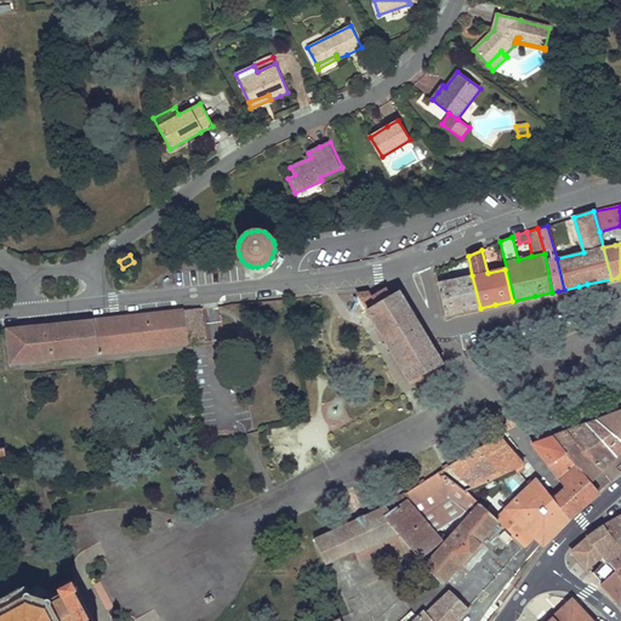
[(472,275),(438,284),(444,317),(465,312),(480,308),(472,275)]
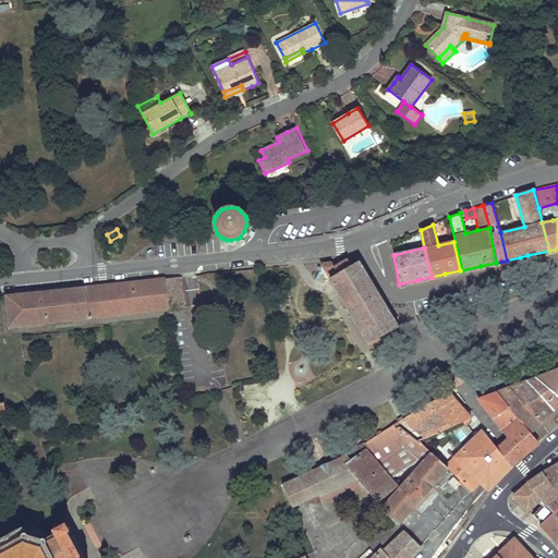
[(358,325),(368,343),(397,327),(358,262),(351,265),(348,259),(340,264),(334,267),(330,262),(320,263),(331,281),(341,298),(358,325)]
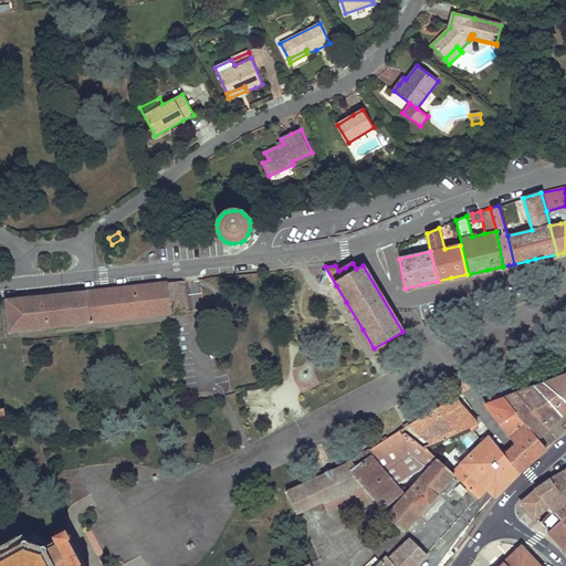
[(187,311),(182,282),(169,283),(173,312),(187,311)]
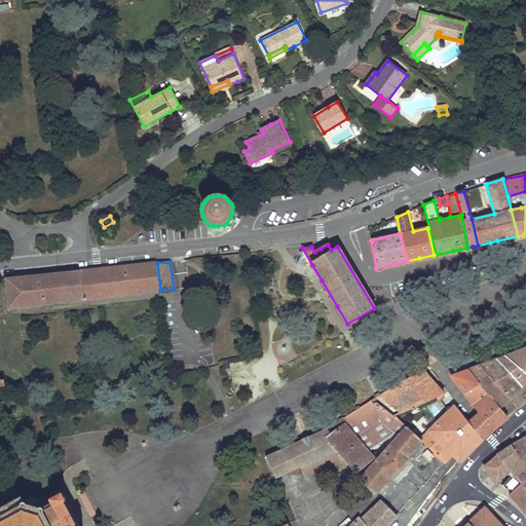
[(160,290),(157,263),(6,278),(9,308),(160,292),(160,290)]
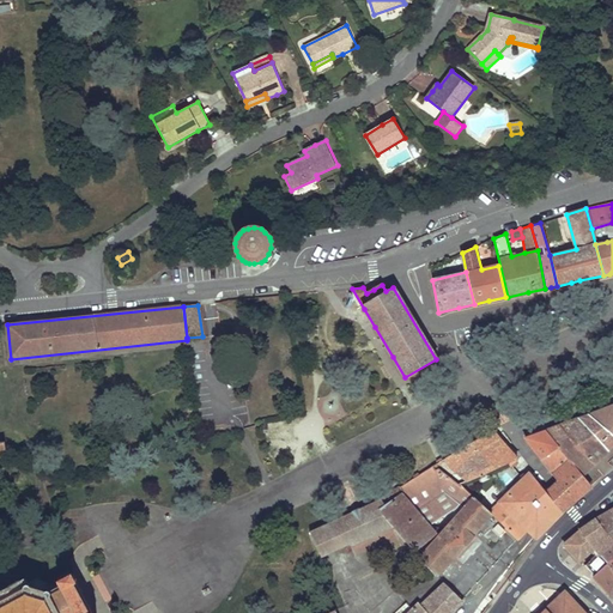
[(612,405),(589,414),(612,435),(612,405)]
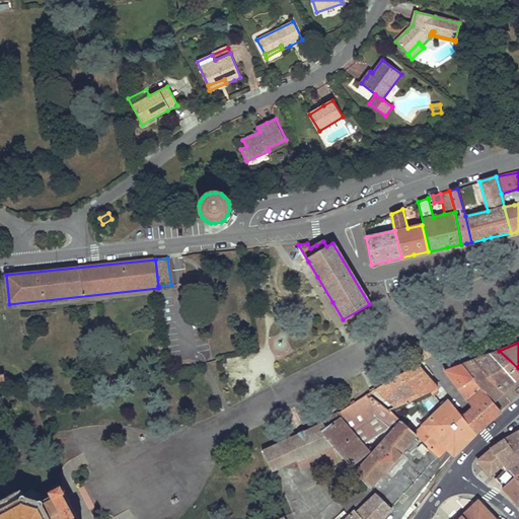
[(518,377),(518,368),(499,351),(490,354),(515,382),(518,378),(518,377)]
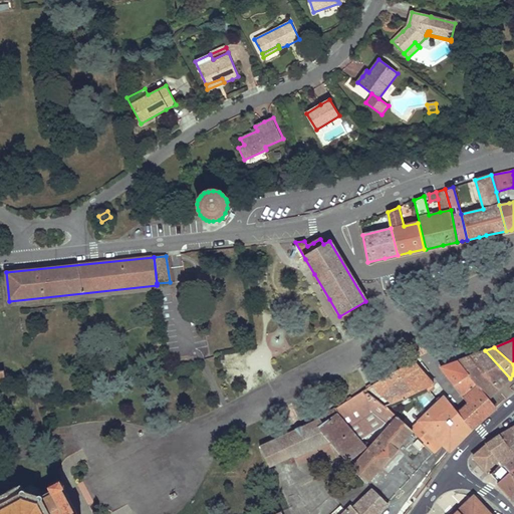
[(510,378),(485,350),(473,354),(457,360),(468,374),(472,379),(483,371),(497,390),(504,382),(510,378)]
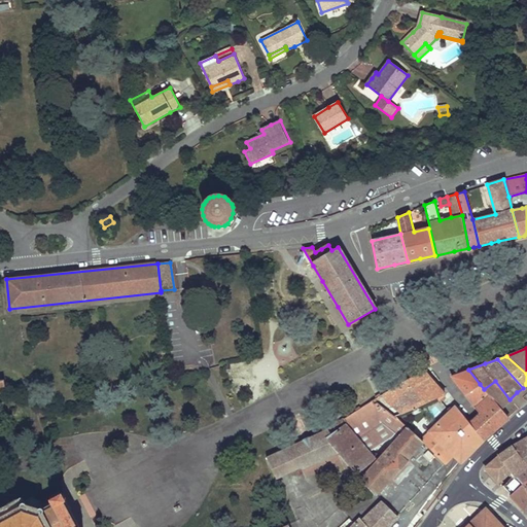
[(429,366),(382,394),(388,403),(402,414),(445,394),(436,385),(441,382),(434,374),(429,366)]
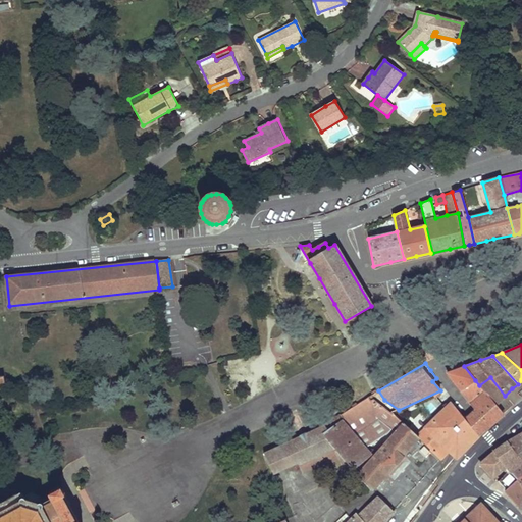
[(475,380),(464,366),(457,369),(447,373),(460,389),(475,380)]
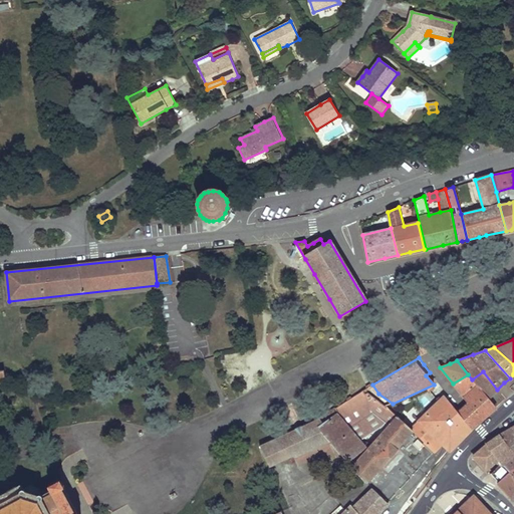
[(468,374),(453,383),(464,397),(477,386),(488,399),(492,395),(497,390),(483,371),(472,379),(468,374)]
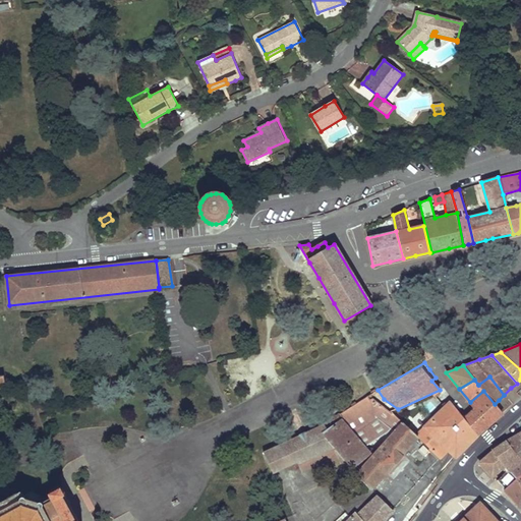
[(398,409),(390,411),(405,423),(418,437),(422,441),(431,451),(440,459),(449,450),(457,458),(468,448),(480,436),(464,418),(457,409),(451,402),(448,402),(446,403),(443,404),(446,408),(437,416),(424,404),(432,400),(440,395),(441,393),(440,390),(398,409)]
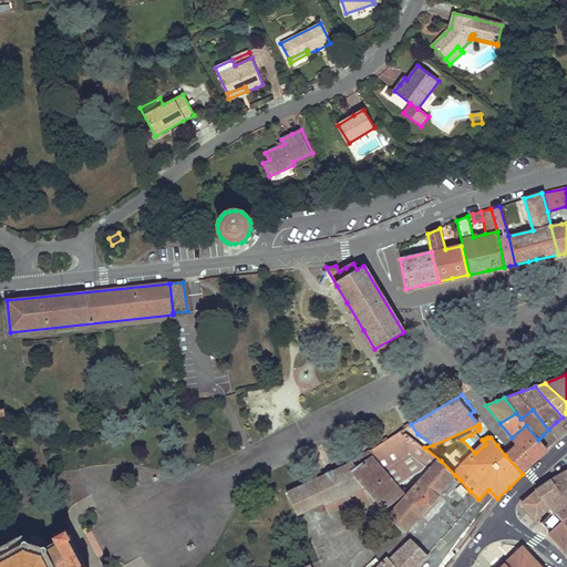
[(527,471),(532,467),(540,459),(548,451),(538,440),(526,425),(512,437),(514,447),(511,451),(505,455),(523,474),(527,471)]
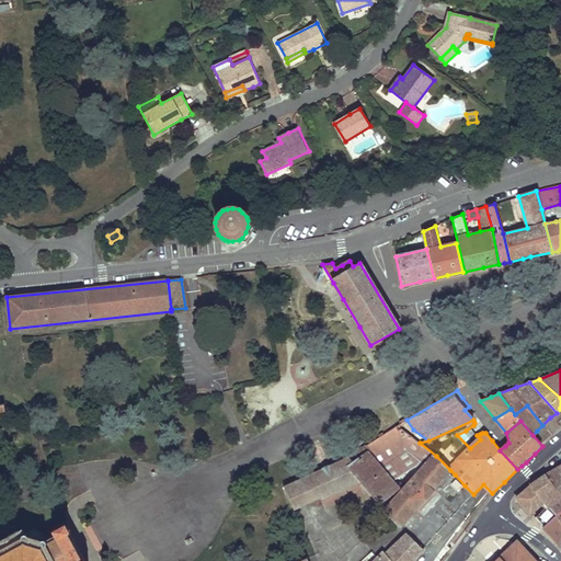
[(398,489),(400,493),(405,487),(402,482),(392,480),(416,466),(420,460),(424,465),(436,456),(420,443),(401,430),(399,430),(397,426),(386,432),(371,441),(365,446),(369,451),(347,468),(363,487),(365,489),(376,501),(379,504),(398,489)]
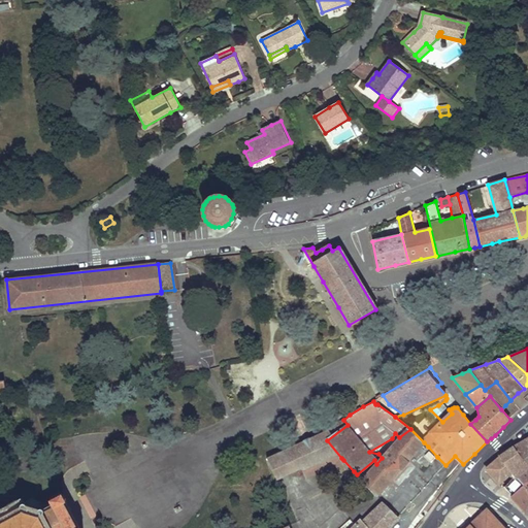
[(348,425),(343,420),(328,431),(269,460),(273,470),(327,440),(348,425)]
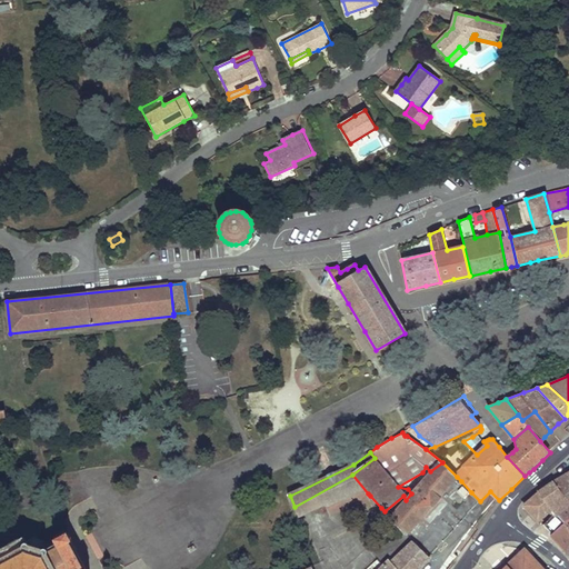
[(406,500),(389,518),(400,531),(405,536),(406,535),(457,477),(442,462),(430,471),(411,493),(406,500)]
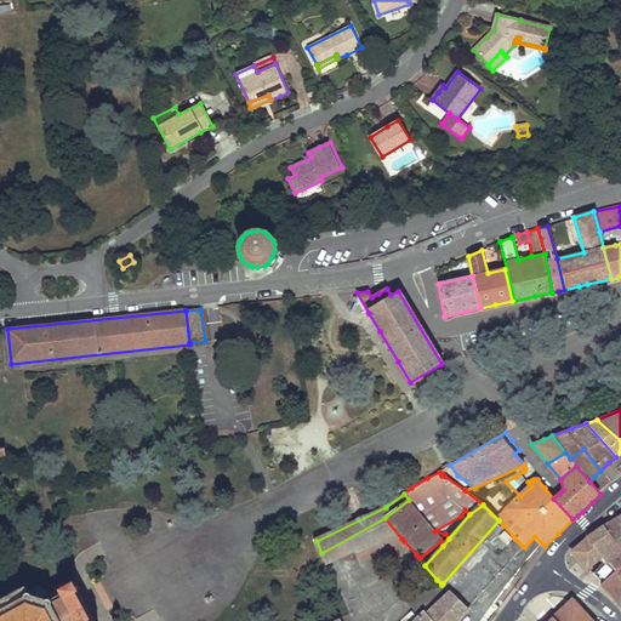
[(620,514),(604,525),(620,548),(620,547),(620,514)]
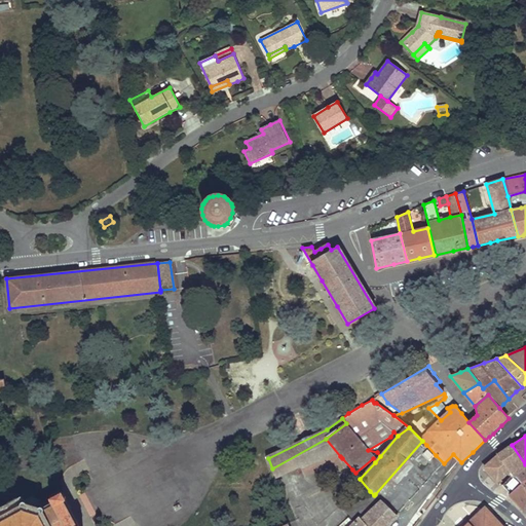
[(305,473),(340,456),(326,439),(272,468),(279,483),(304,471),(305,473)]
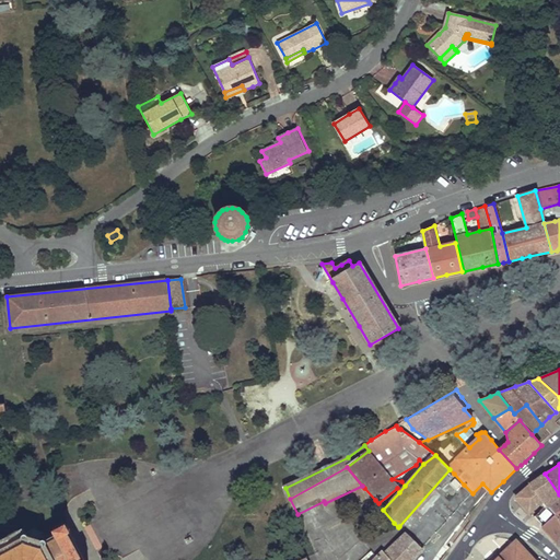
[(559,494),(545,474),(538,478),(529,483),(543,500),(546,504),(559,494)]
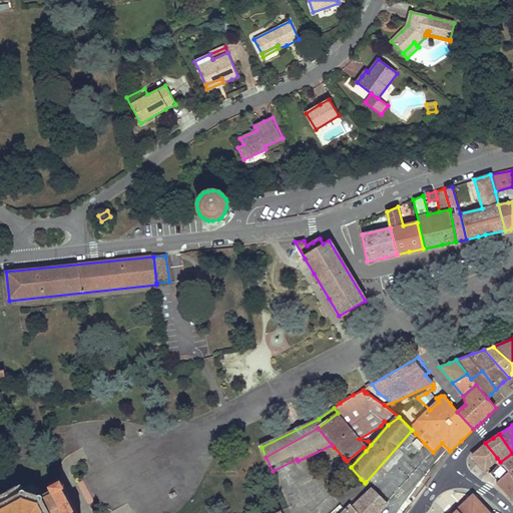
[(414,435),(403,446),(420,464),(431,453),(414,435)]
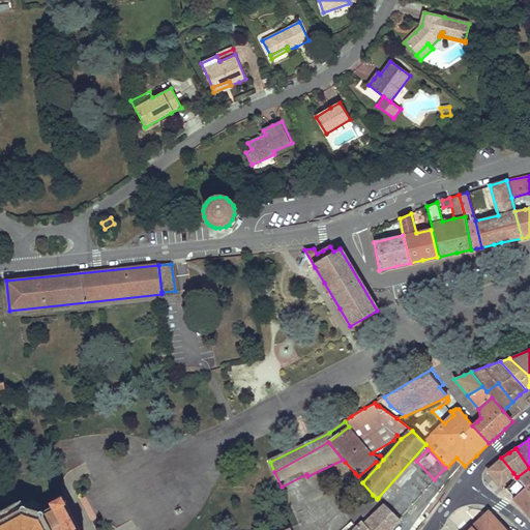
[(513,473),(501,458),(488,470),(494,477),(503,487),(506,484),(504,481),(512,475),(513,473)]
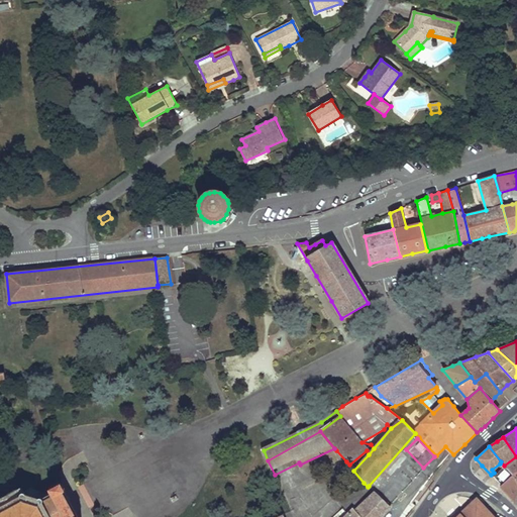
[(321,474),(346,461),(336,450),(334,448),(300,464),(303,473),(317,467),(321,474)]
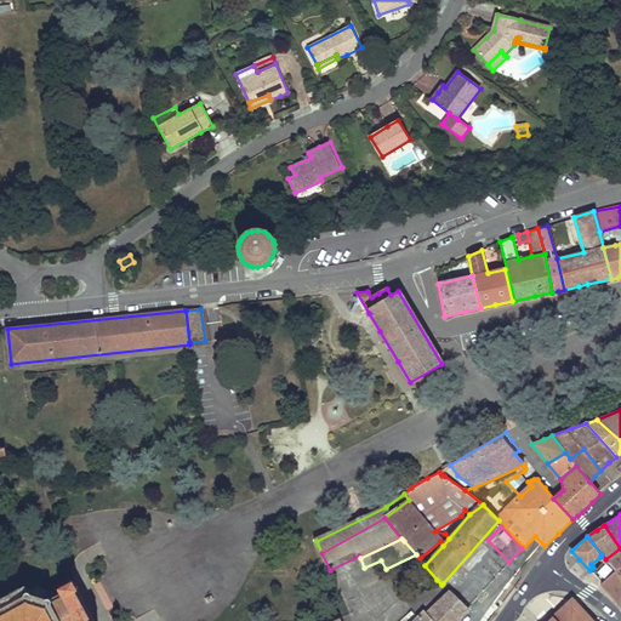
[(620,547),(620,548),(605,559),(608,564),(615,571),(605,577),(603,575),(597,580),(605,590),(614,599),(620,588),(620,547)]
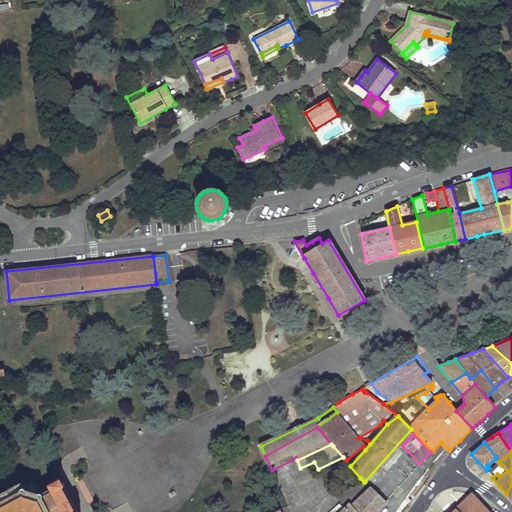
[(74,508),(67,511),(66,511),(58,496),(65,492),(65,490),(66,489),(65,487),(66,487),(62,479),(61,480),(61,478),(60,479),(59,478),(48,484),(49,485),(48,486),(49,488),(42,491),(39,486),(30,484),(24,487),(21,483),(0,494),(0,511),(80,511),(79,510),(78,511),(77,509),(75,509),(74,508)]
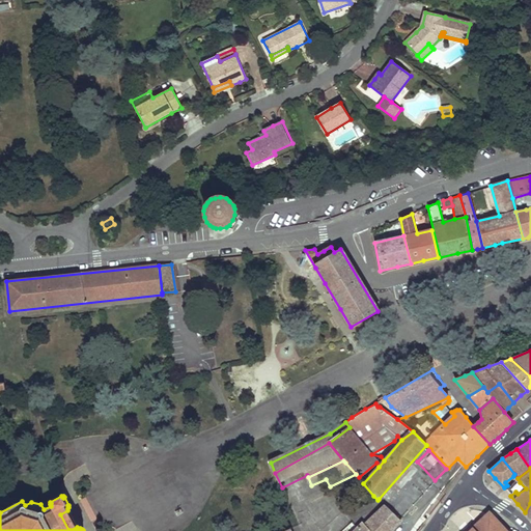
[(400,521),(386,506),(365,525),(370,530),(390,530),(392,529),(400,521)]
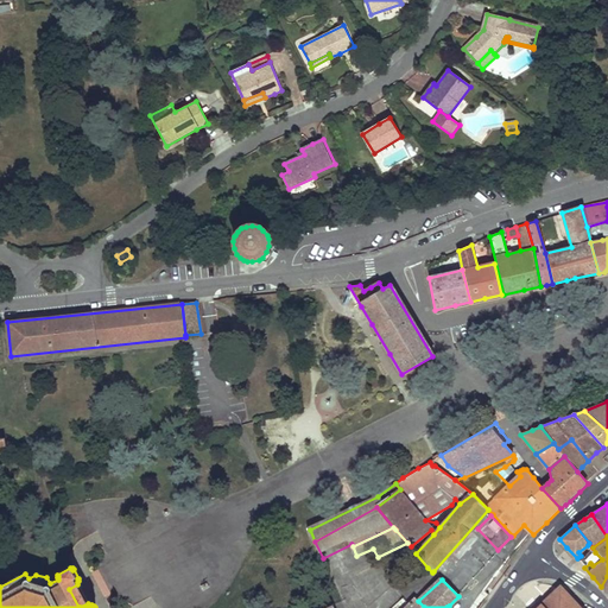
[(580,607),(559,587),(537,607),(580,607)]
